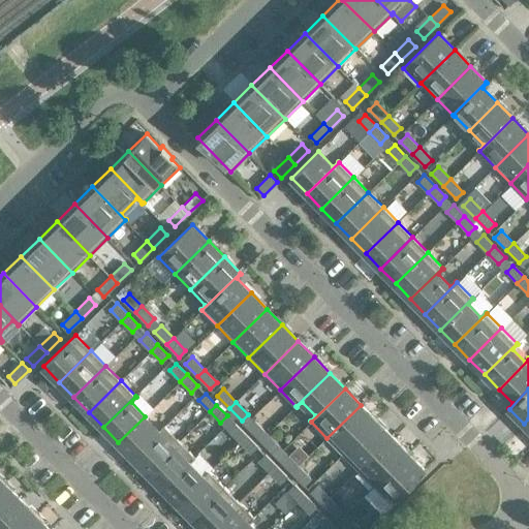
[(376,421),(361,405),(327,438),(343,454),(376,421)]
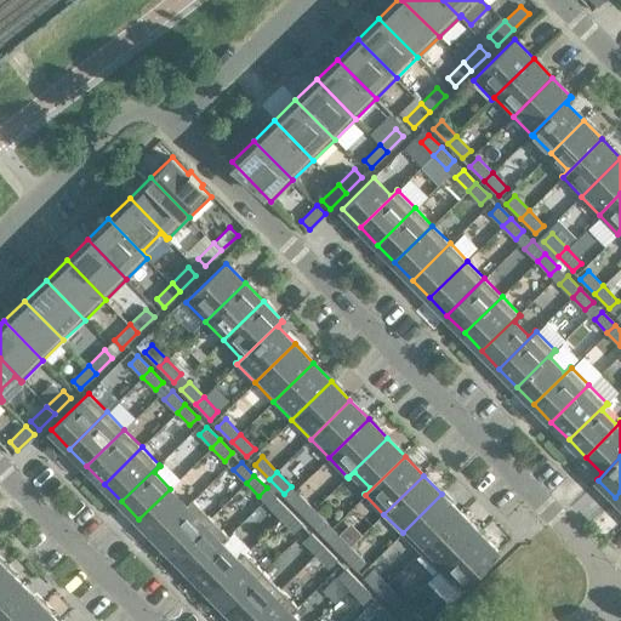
[(186,505),(170,489),(138,519),(155,536),(193,500),(192,499),(186,505)]
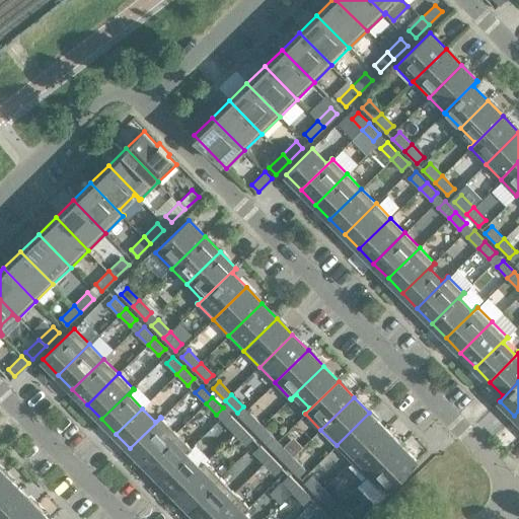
[(384,428),(369,413),(337,445),(352,460),(384,428)]
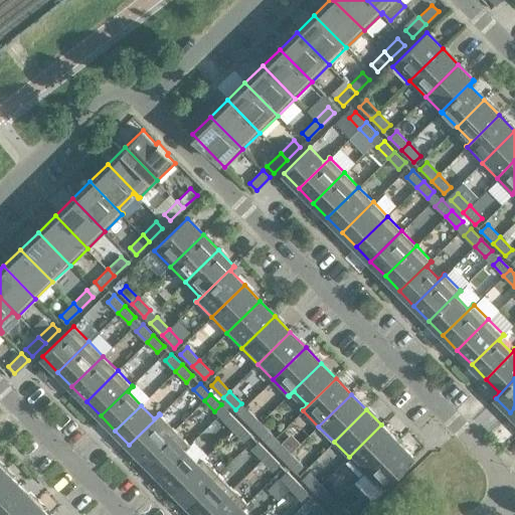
[(248,410),(241,416),(253,428),(261,422),(248,410)]
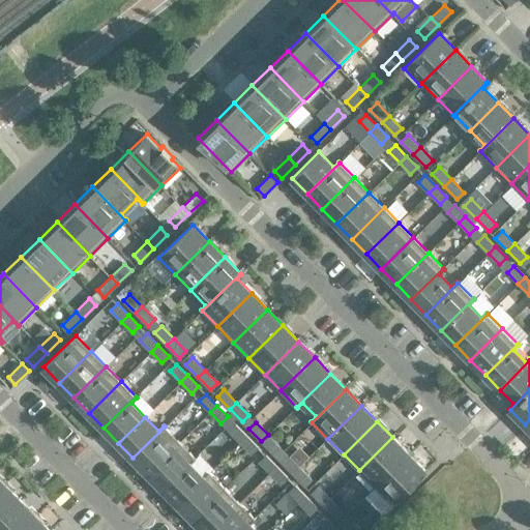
[(246,436),(236,424),(229,432),(240,442),(246,436)]
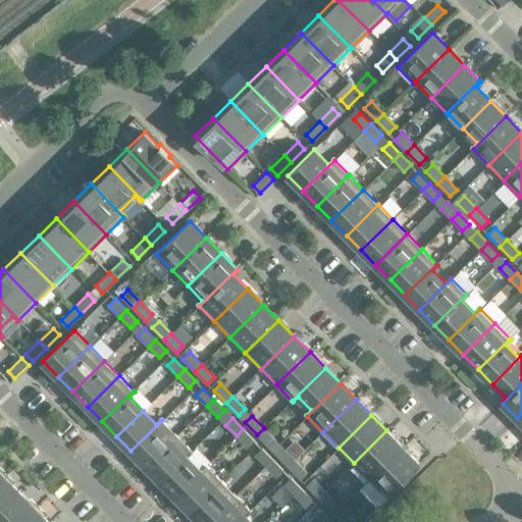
[(177,435),(162,420),(131,451),(146,466),(177,435)]
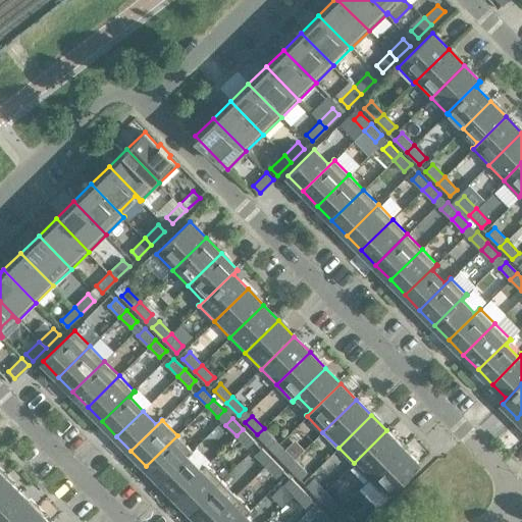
[(276,440),(264,428),(257,434),(269,448),(276,440)]
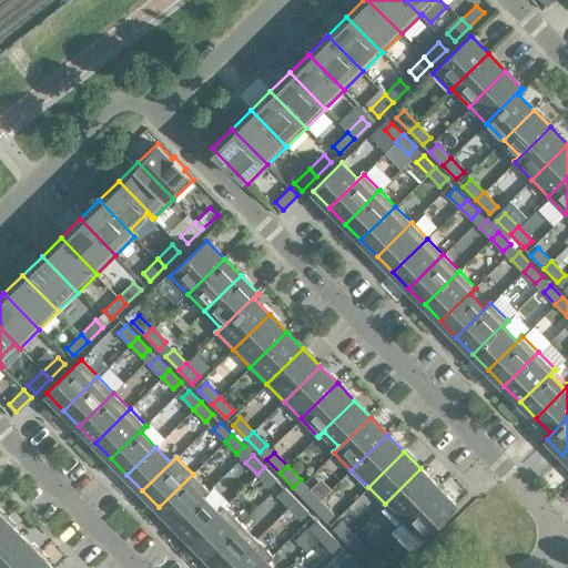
[(276,479),(264,467),(257,474),(269,486),(276,479)]
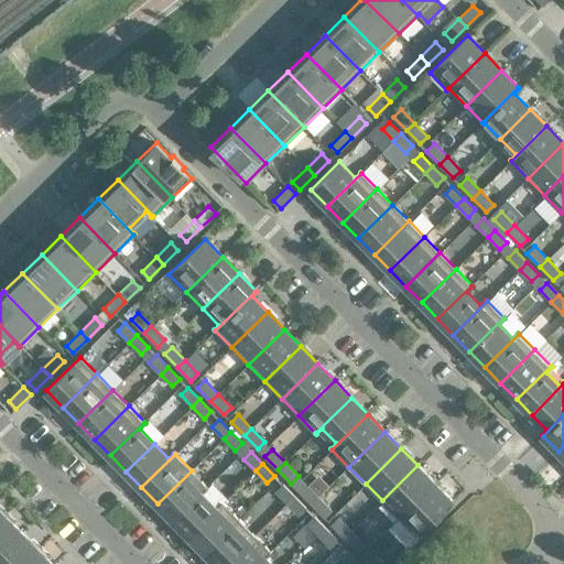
[(434,483),(418,465),(382,500),(399,518),(434,483)]
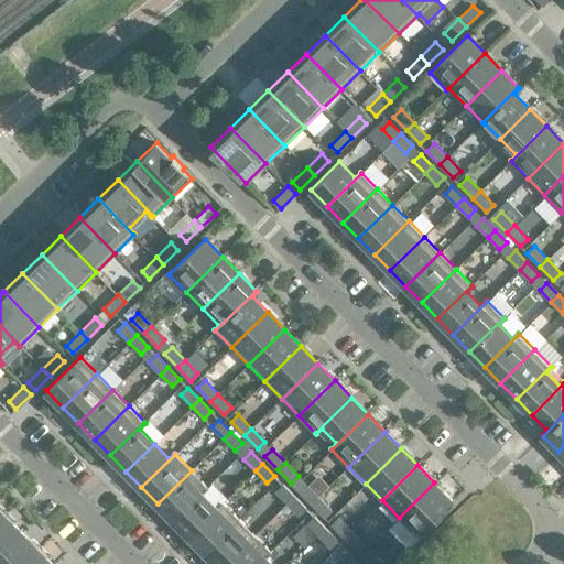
[(207,486),(192,470),(158,503),(173,520),(207,486)]
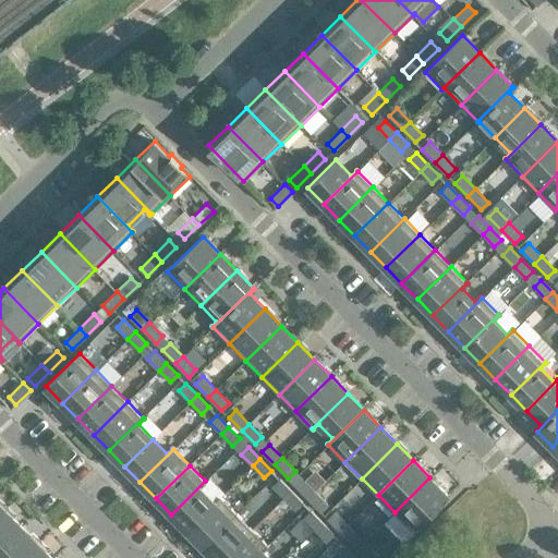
[(302,477),(294,485),(307,498),(315,492),(302,477)]
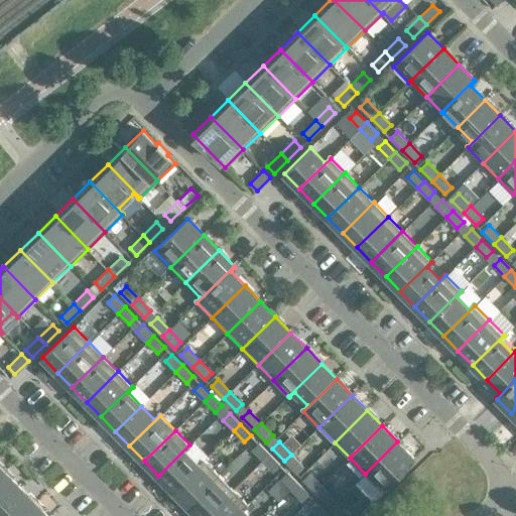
[(413,458),(397,441),(365,474),(381,490),(413,458)]
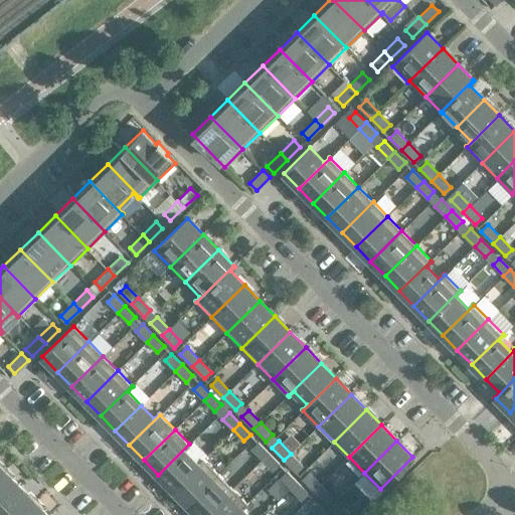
[(269,453),(258,442),(251,449),(262,460),(269,453)]
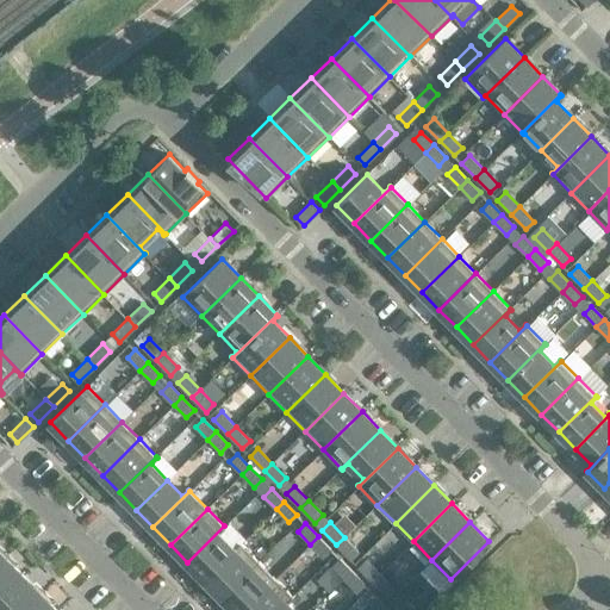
[(225,527),(224,526),(187,562),(204,579),(241,543),(240,542),(234,548),(219,533),(225,527)]
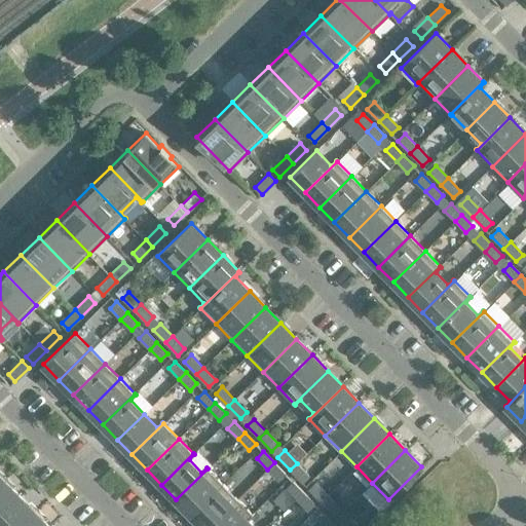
[(286,474),(274,462),(267,470),(278,480),(286,474)]
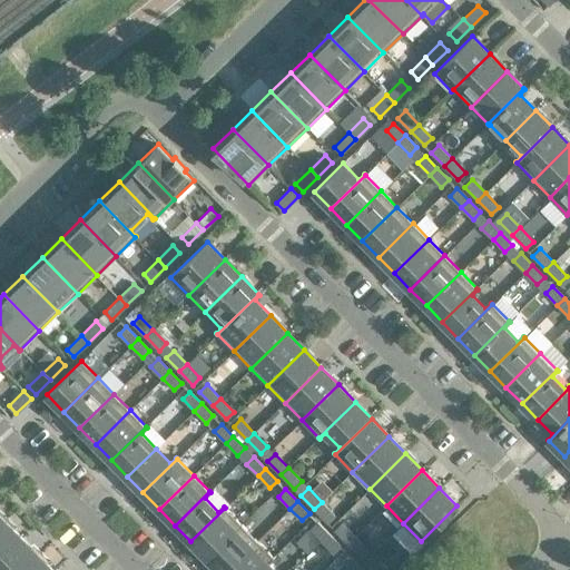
[(335,516),(322,502),(314,509),(327,522),(335,516)]
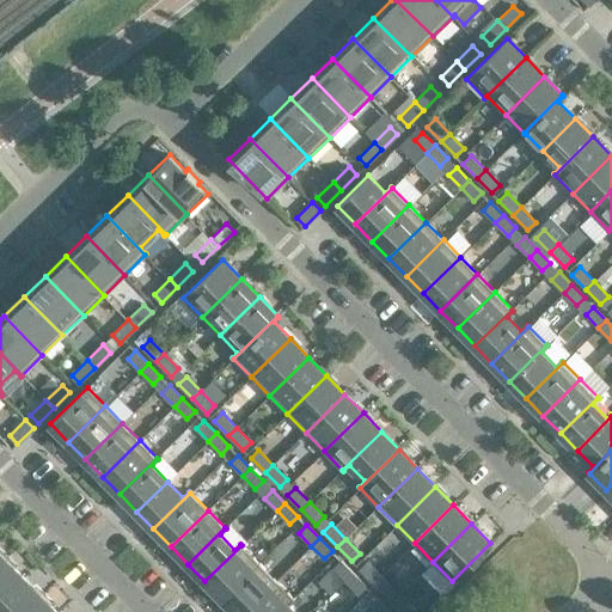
[(259,563),(242,545),(204,581),(222,599),(259,563)]
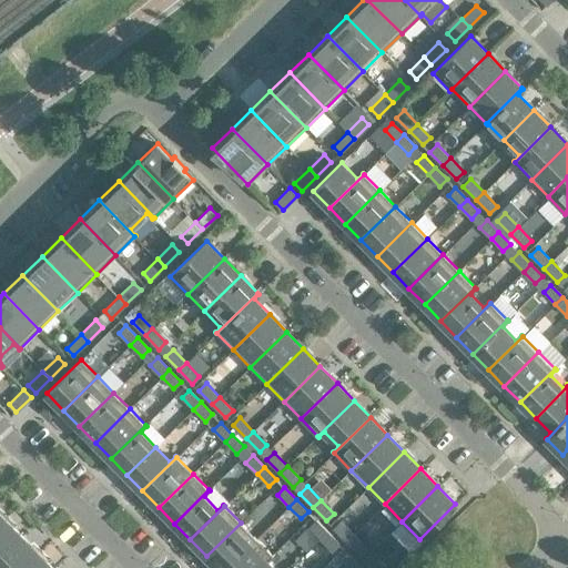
[(0,556),(21,536),(4,518),(0,523),(0,556)]
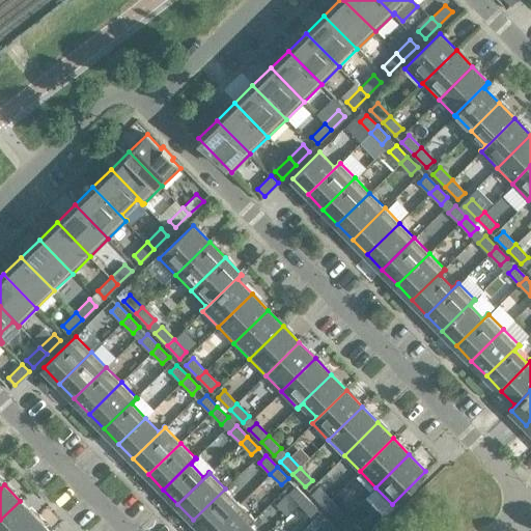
[(307,497),(296,486),(288,493),(300,504),(307,497)]
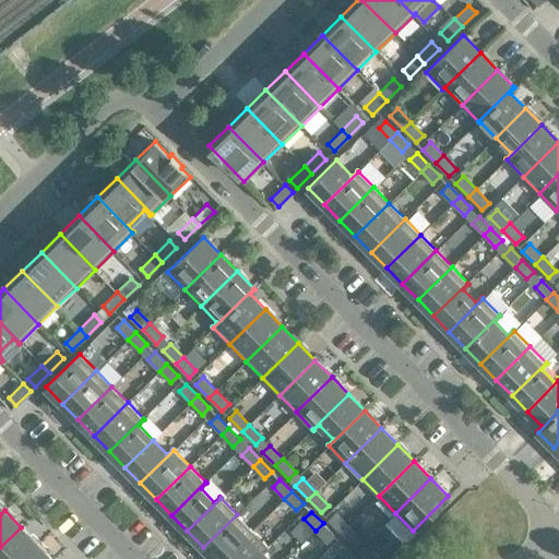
[(335,512),(328,520),(341,533),(348,526),(335,512)]
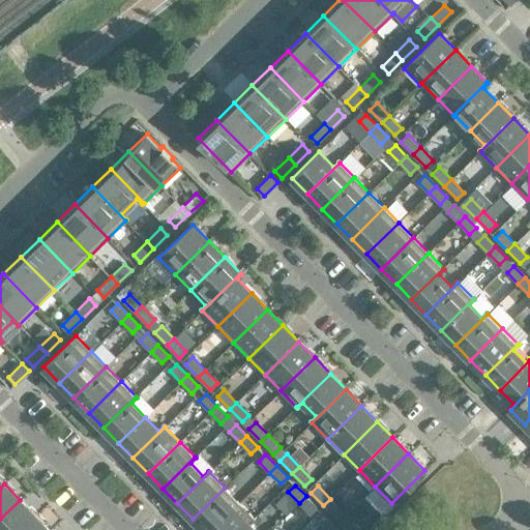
[(210,529),(239,502),(225,488),(193,519),(203,529),(210,529)]
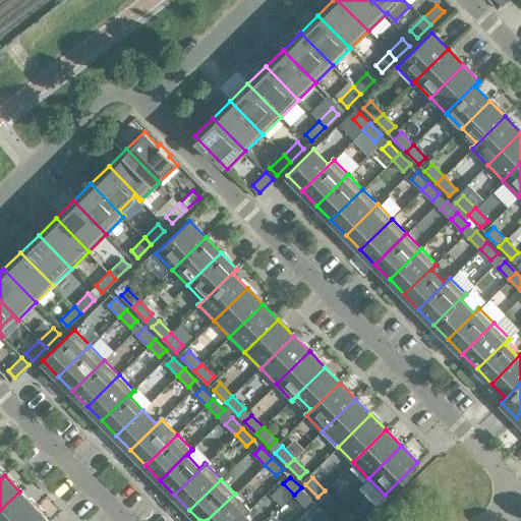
[(311,499),(301,487),(294,495),(304,506),(311,499)]
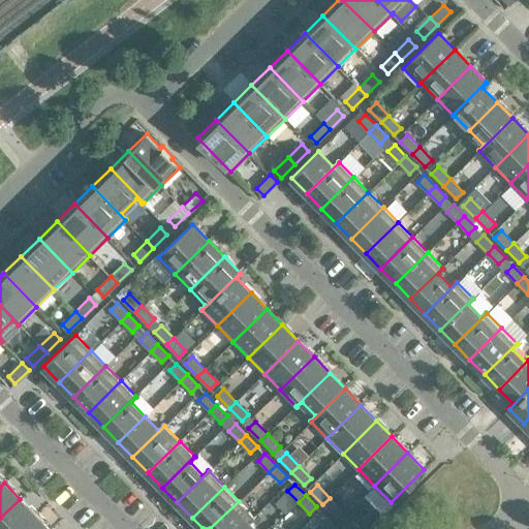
[(342,510),(330,498),(322,504),(335,517),(342,510)]
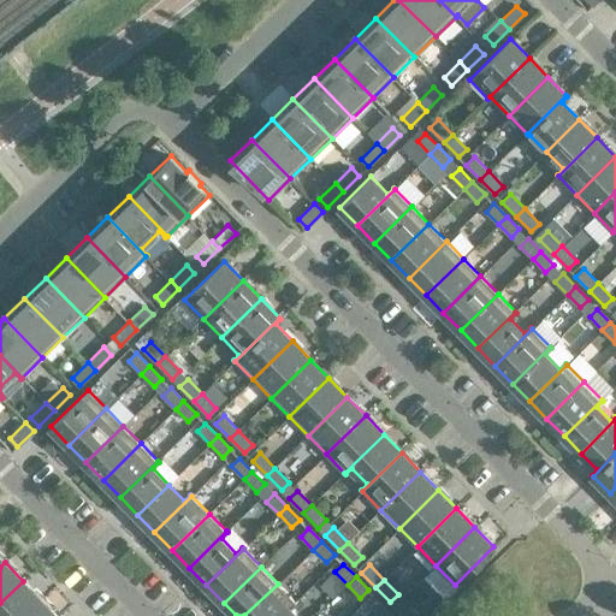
[(24,615),(42,599),(23,581),(0,603),(0,615),(24,615)]
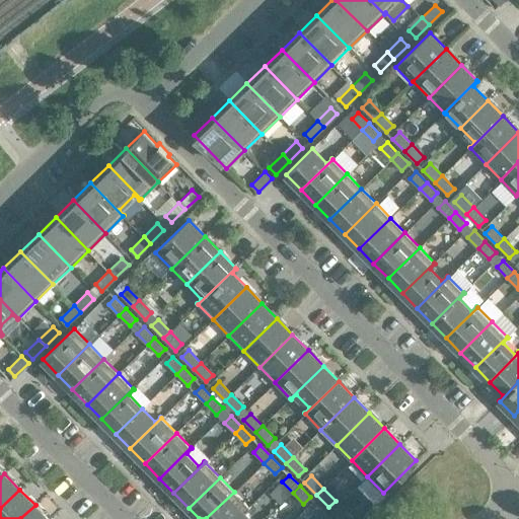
[(236,518),(248,507),(234,492),(206,518),(236,518)]
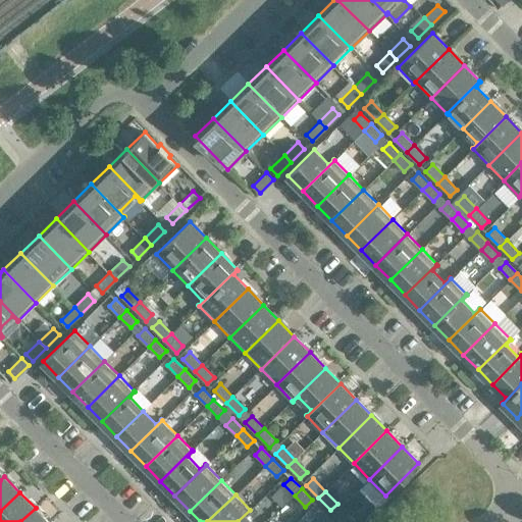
[(341,507),(334,513),(342,521),(350,521),(353,519),(341,507)]
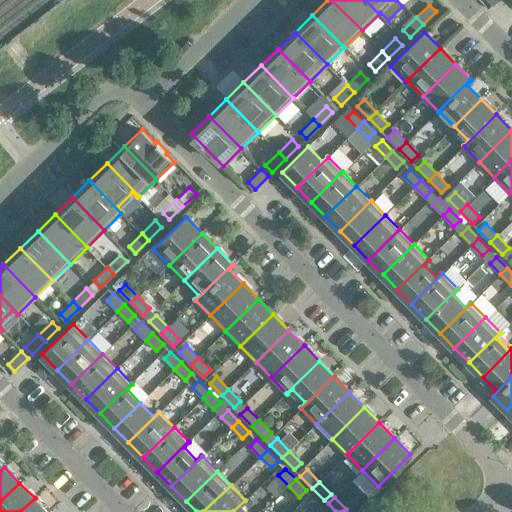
[(48,511),(35,498),(20,511),(48,511)]
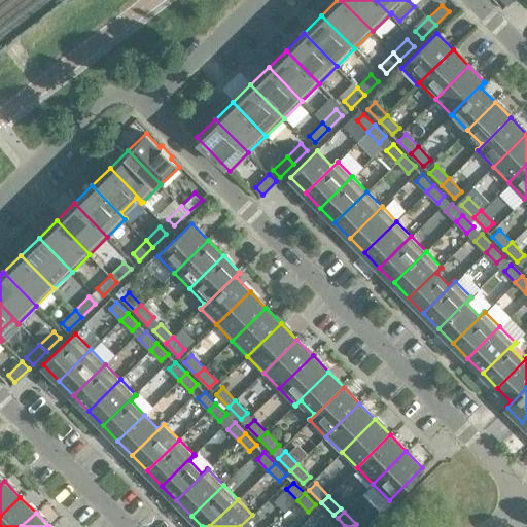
[(329,526),(334,523),(323,513),(316,519),(323,526),(329,526)]
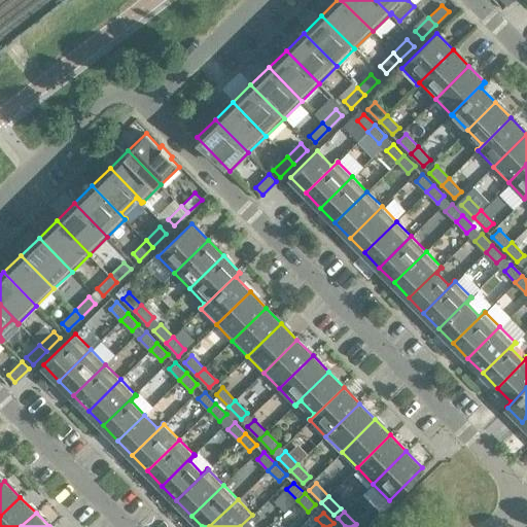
[(253,516),(252,515),(240,526),(254,526),(248,521),(253,516)]
